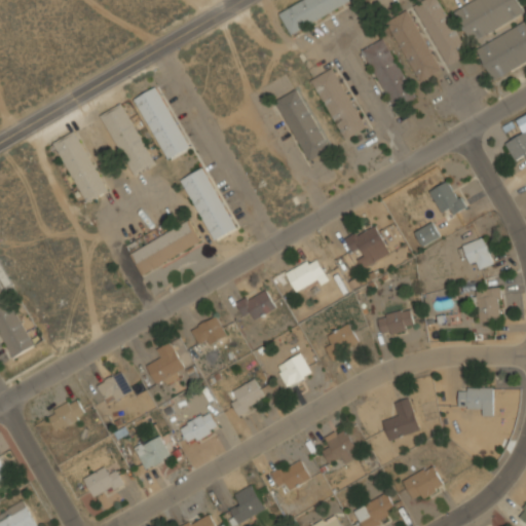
[(302,0),(279,13),(292,35),(351,0),(302,0)]
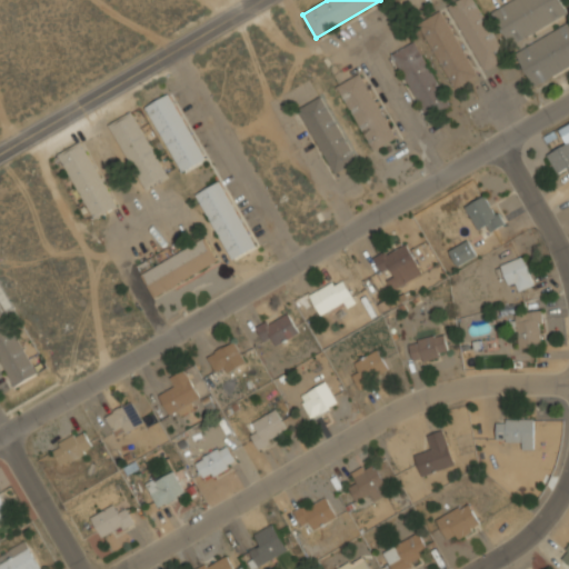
[(457,0),(448,5),(483,71),(508,58),(476,0),(457,0)]
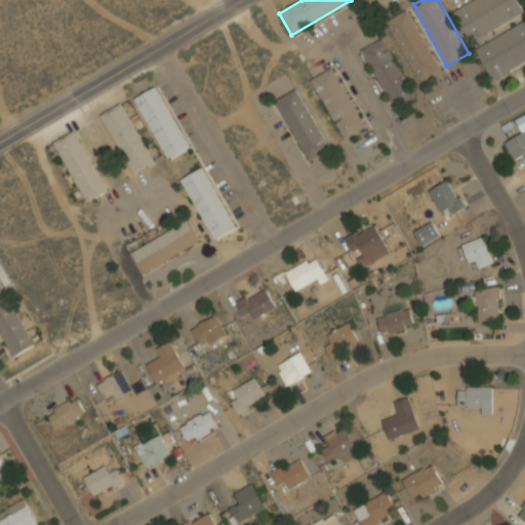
[(471,0),(453,9),(471,43),(524,14),(518,0),(471,0)]
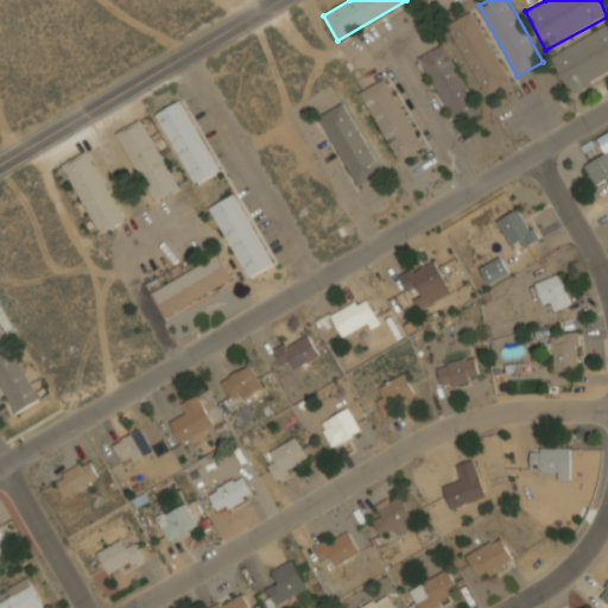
[(510,82),(474,11),(448,23),(483,94),(510,82)]
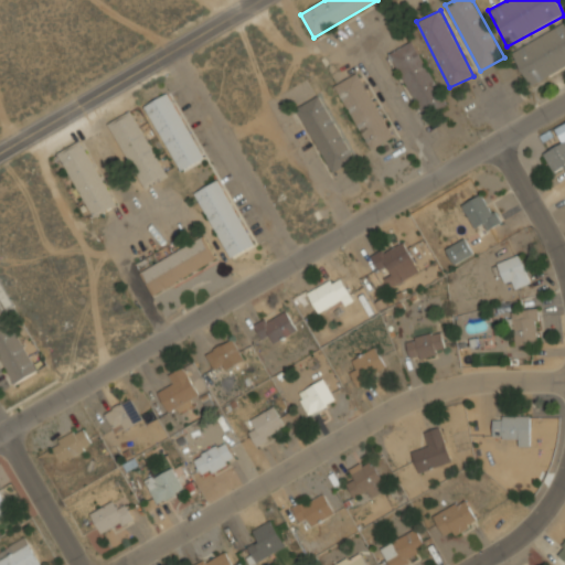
[(564,67),(564,23),(512,50),(529,85),(564,67)]
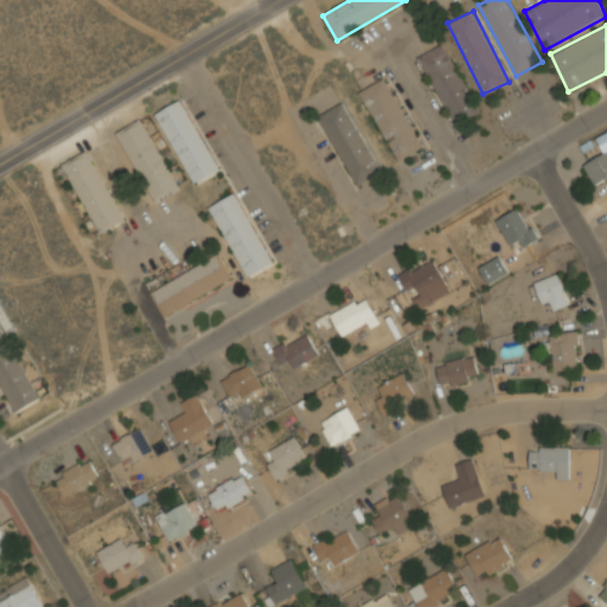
[(419,56),(455,127),(480,113),(445,43),(419,56)]
